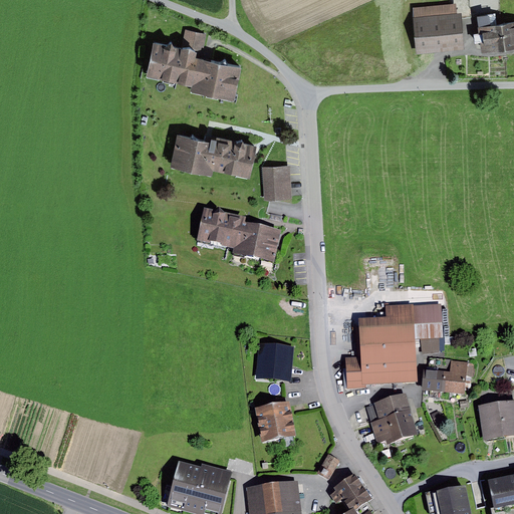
[(413,6),(413,15),(457,11),(456,2),(413,6)]
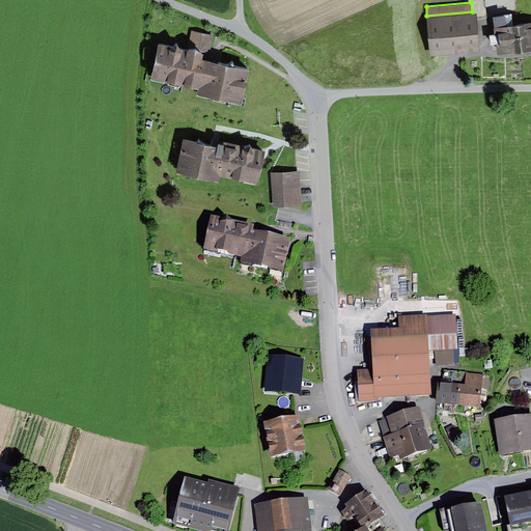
[(472,11),(426,16),(430,53),(479,48),(476,11),(472,11)]
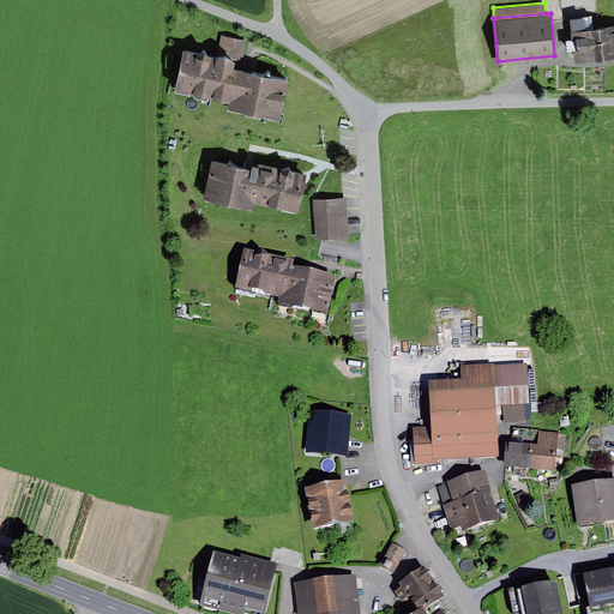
[(602,54),(599,22),(593,23),(591,13),(571,14),(572,36),(567,36),(569,47),(575,46),(576,56),(602,54)]
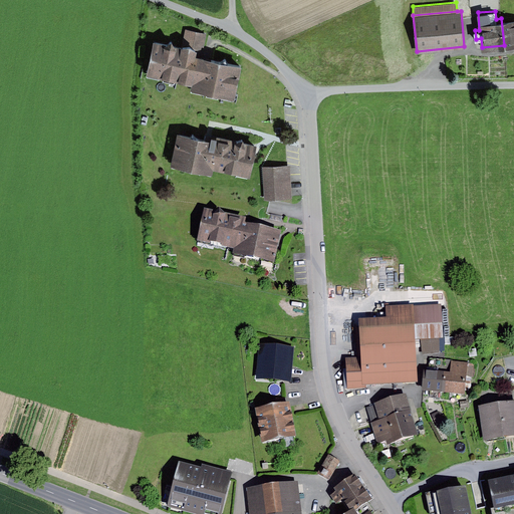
[(513,17),(501,18),(504,45),(513,44),(513,17)]
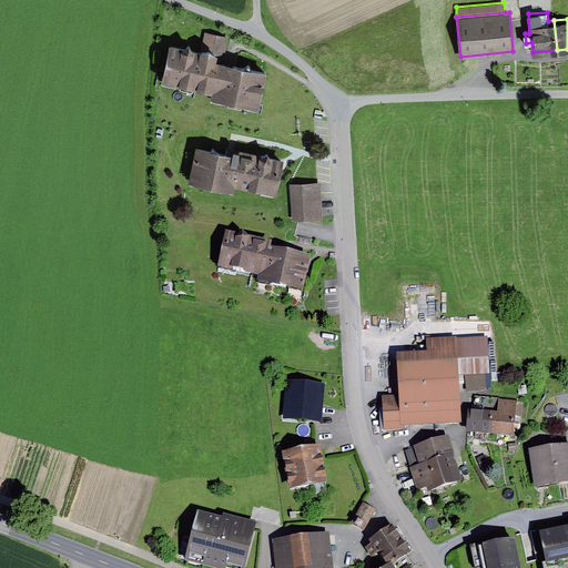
[(169,41),(161,78),(212,89),(211,94),(260,104),(267,69),(216,58),(219,50),(226,51),(230,36),(204,30),(201,48),(193,47),(190,40),(182,44),(169,41)]
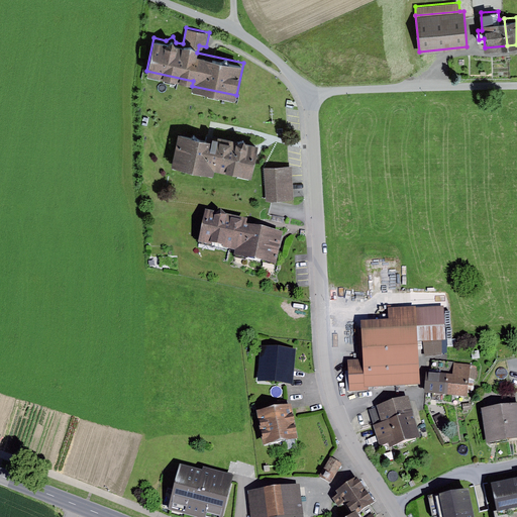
[(215,138),(179,131),(172,164),(212,172),(214,166),(250,174),(257,142),(247,139),(243,135),(236,137),(216,133),(215,138)]
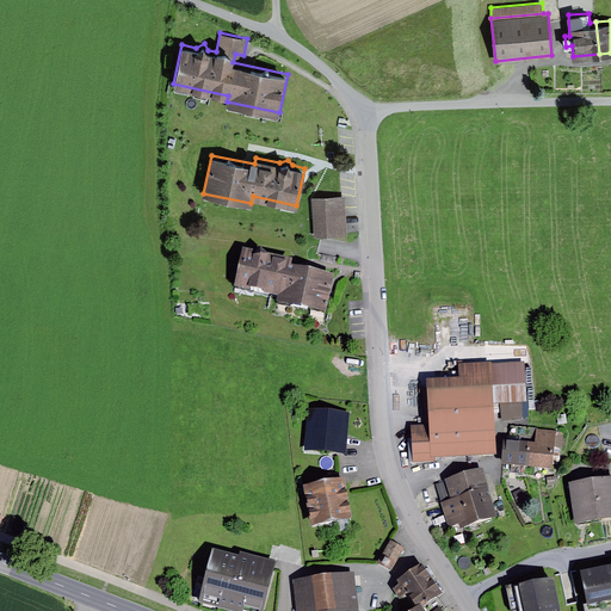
[(344,195),(312,197),(314,235),(347,233),(344,195)]
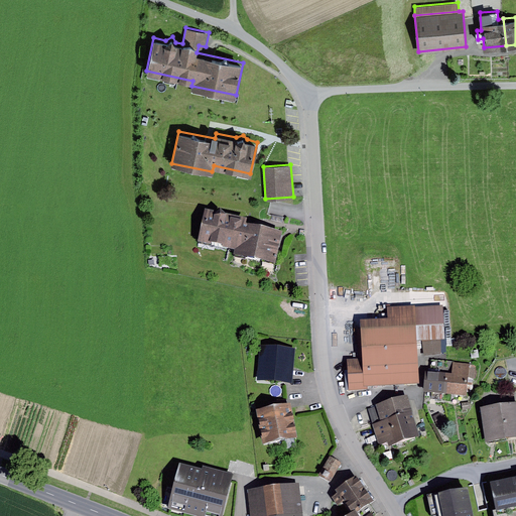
[(215,212),(205,210),(198,242),(235,250),(233,256),(275,264),(282,232),(246,224),(247,218),(226,214),(220,209),(215,212)]
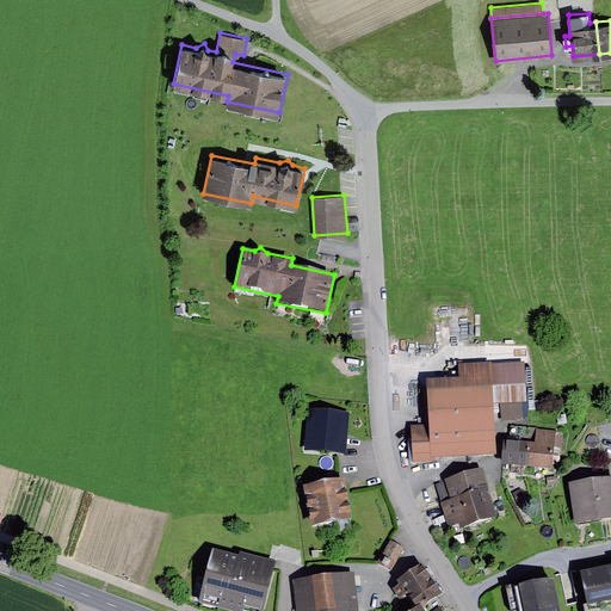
[(430,425),(411,425),(413,463),(436,462),(436,458),(497,455),(494,403),(499,403),(503,423),(523,420),(523,402),(526,402),(524,362),(492,364),(492,363),(458,364),(460,377),(427,380),(430,425)]
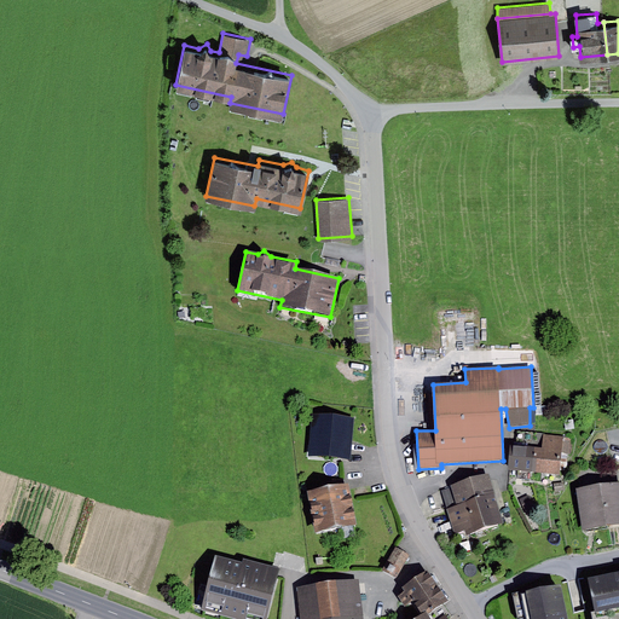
[(354,418),(313,416),(310,456),(351,460),(354,418)]
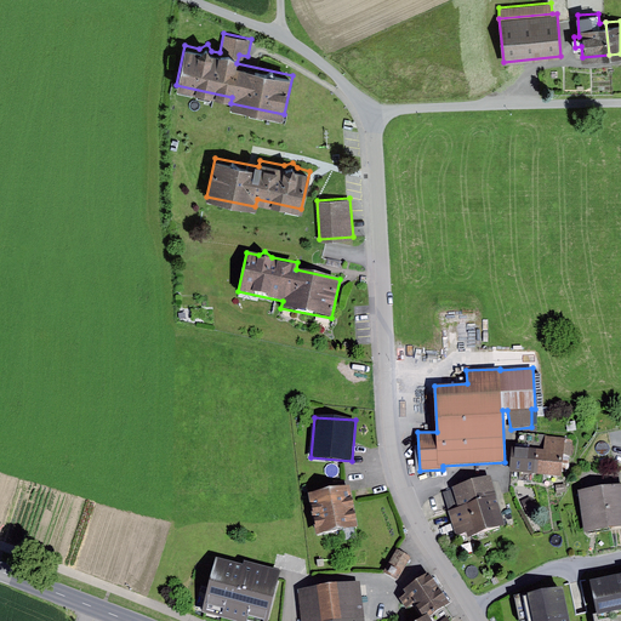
[(571,440),(518,434),(517,448),(512,446),(510,473),(560,478),(563,456),(569,456),(571,440)]
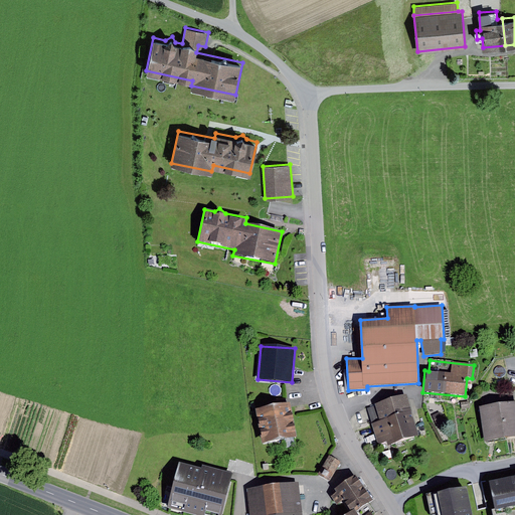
[(407,394),(365,407),(381,450),(420,436),(407,394)]
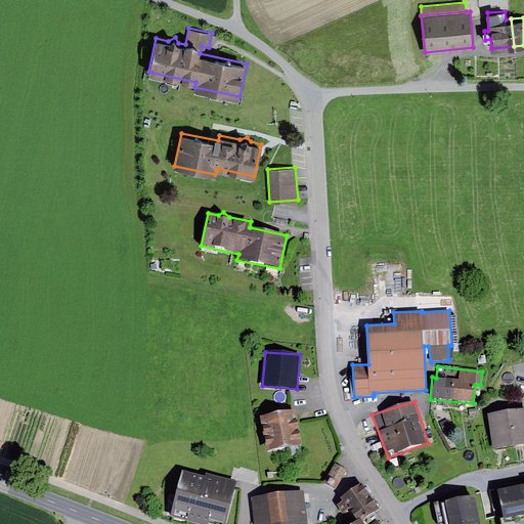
[(523,408),(487,413),(492,449),(523,444),(523,408)]
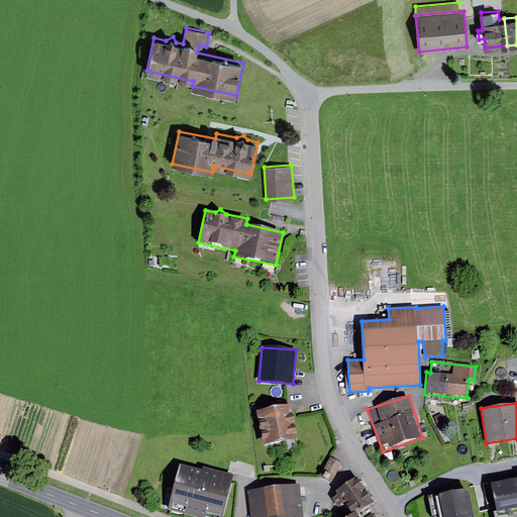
[(291,405),(256,411),(263,444),(297,438),(291,405)]
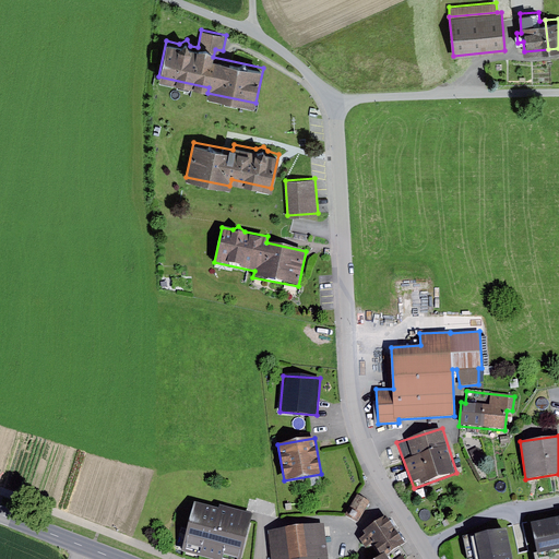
[(477,448),(470,452),(475,464),(483,460),(477,448)]
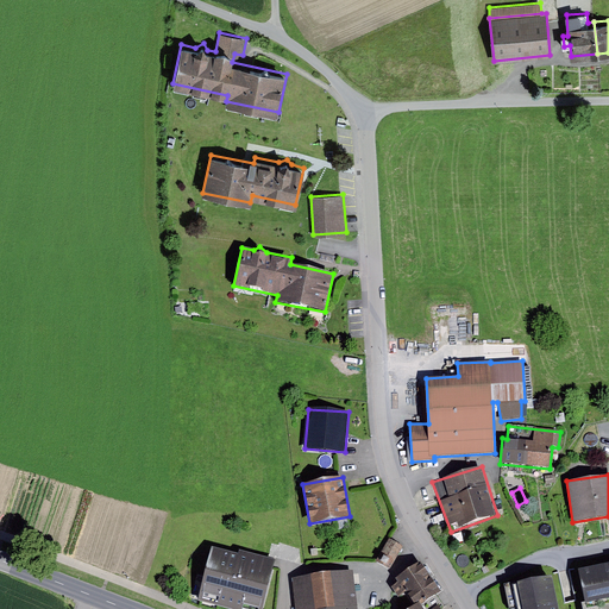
[(239,554),(212,547),(199,601),(232,608),(261,608),(275,560),(239,551),(239,554)]
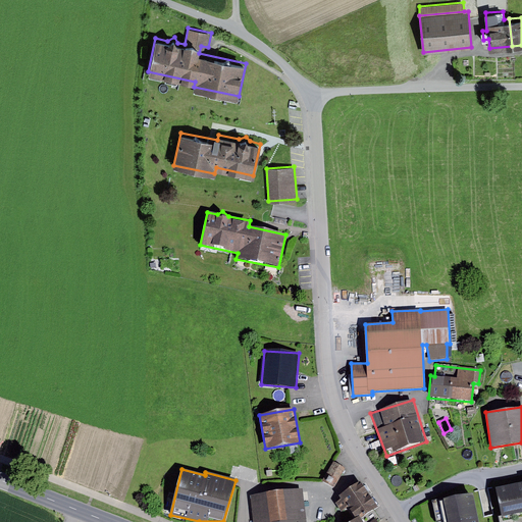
[(379,508),(361,481),(340,497),(342,500),(335,504),(342,512),(348,508),(355,519),(360,516),(363,521),(372,521),(375,521),(378,518),(374,512),(379,508)]
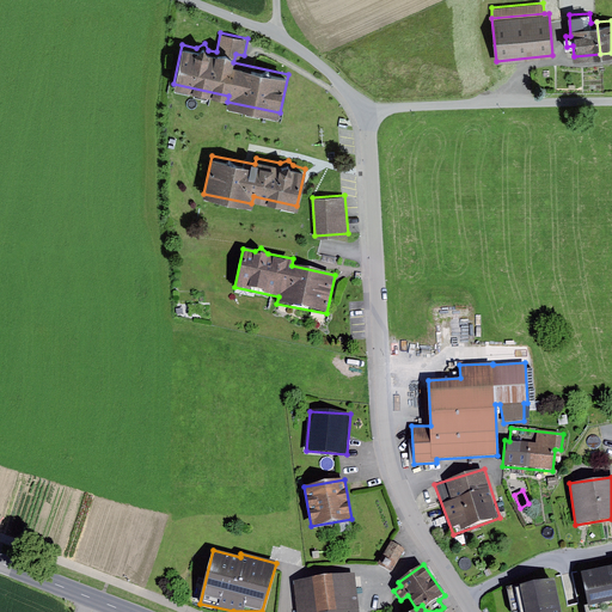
[(611,565),(577,574),(585,611),(611,611),(611,610),(611,607),(611,606),(611,565)]
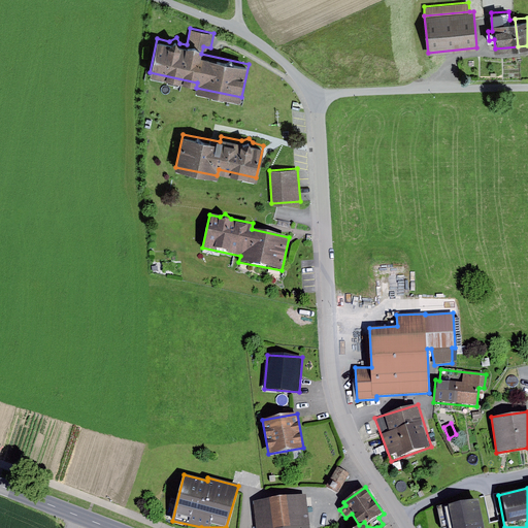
[(305,495),(253,502),(256,527),(302,527),(309,527),(305,495)]
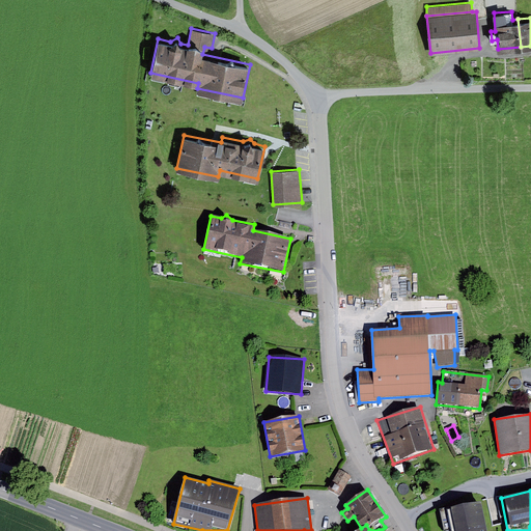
[(484,530),(479,501),(438,510),(443,530),(449,529),(449,530),(484,530)]
